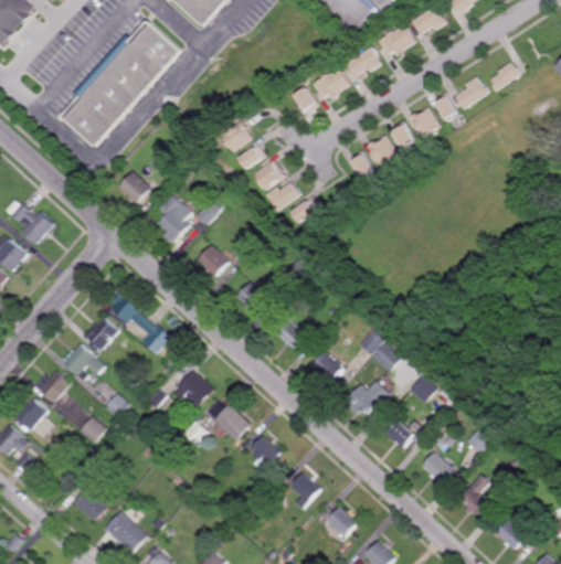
[(0,0),(23,0),(34,9),(30,14),(32,17),(24,24),(22,23),(14,32),(16,33),(9,42),(8,41),(2,46),(0,44),(0,0)]
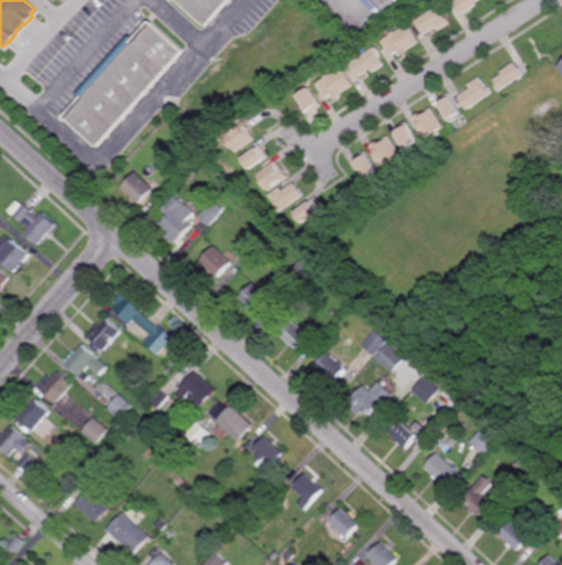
[(175,0),(228,0),(205,27),(175,0)]
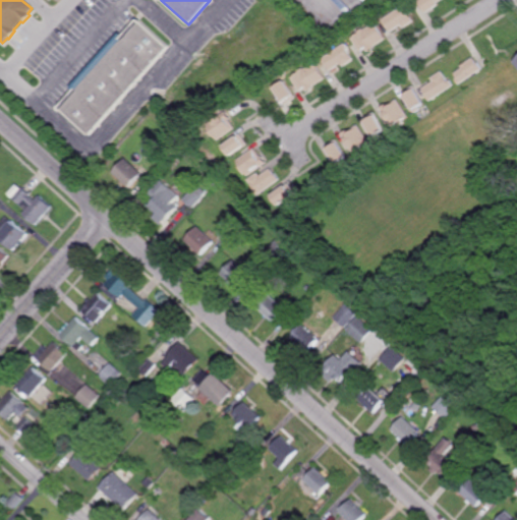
[(422,13),(415,0),(439,0),(435,3),(436,5),(422,13)]
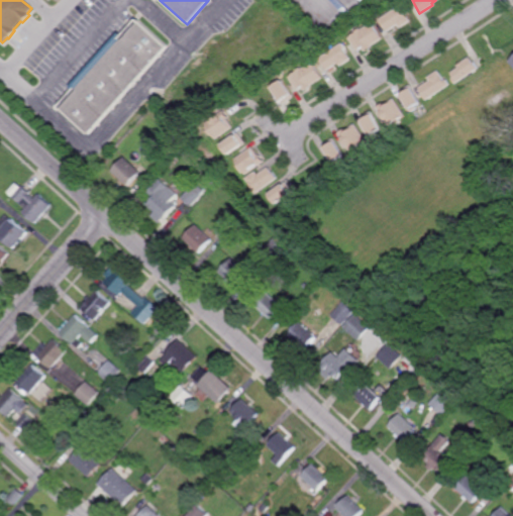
[(398,27),(396,23),(384,31),(377,19),(400,4),(402,7),(399,9),(407,21),(398,27)]
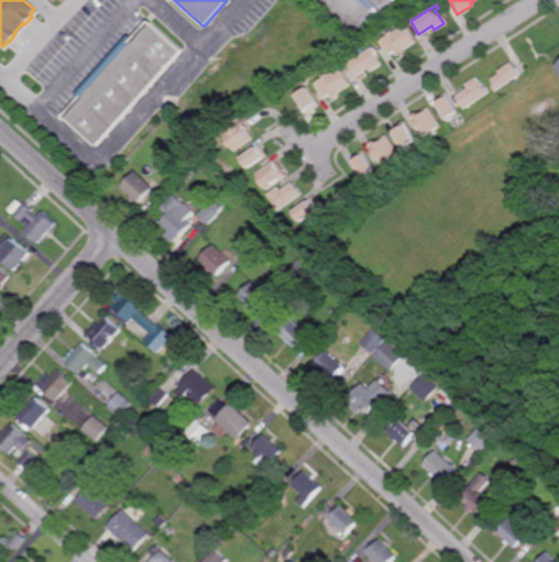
[(182,52),(95,147),(63,118),(79,100),(75,96),(129,36),(132,39),(149,21),(182,52)]
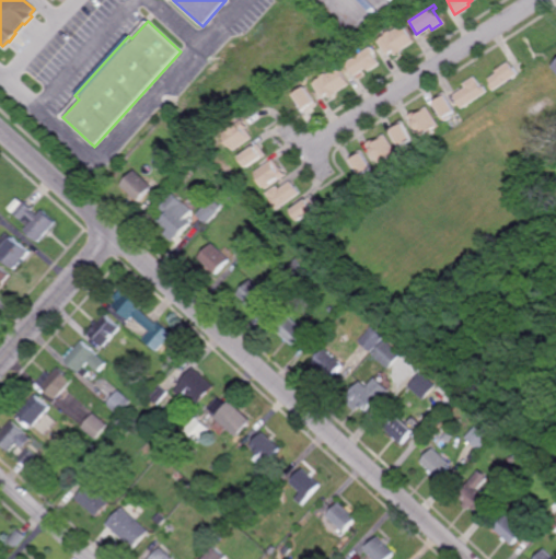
[(393,55),(391,51),(385,56),(374,41),(401,24),(413,42),(393,55)]
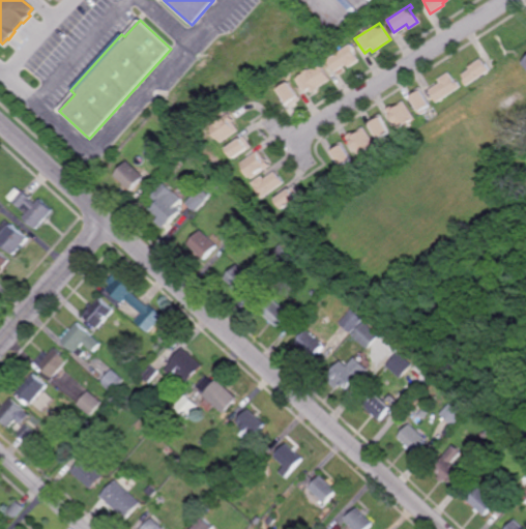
[(347,68),(344,64),(332,71),(324,59),(348,43),(350,46),(348,48),(357,61),(347,68)]
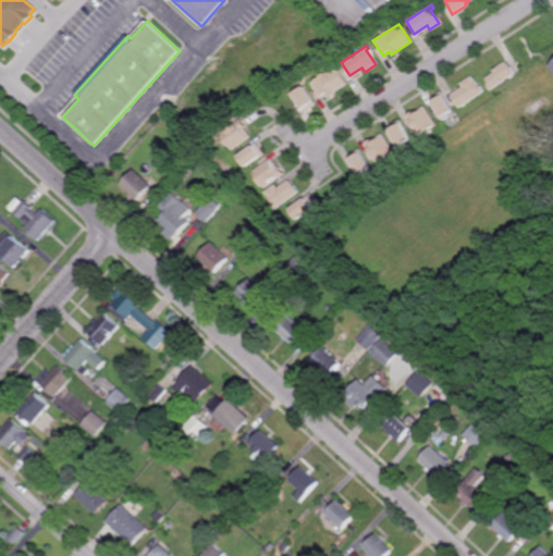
[(512,74),(489,90),(482,82),(484,81),(483,78),(492,72),(490,70),(503,61),(512,74)]
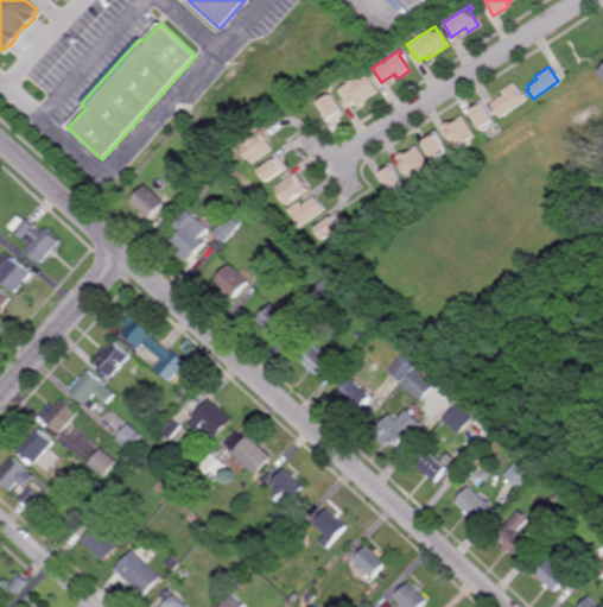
[(354,108),(351,103),(347,107),(336,92),(365,74),(376,92),(362,101),(362,102),(354,108)]
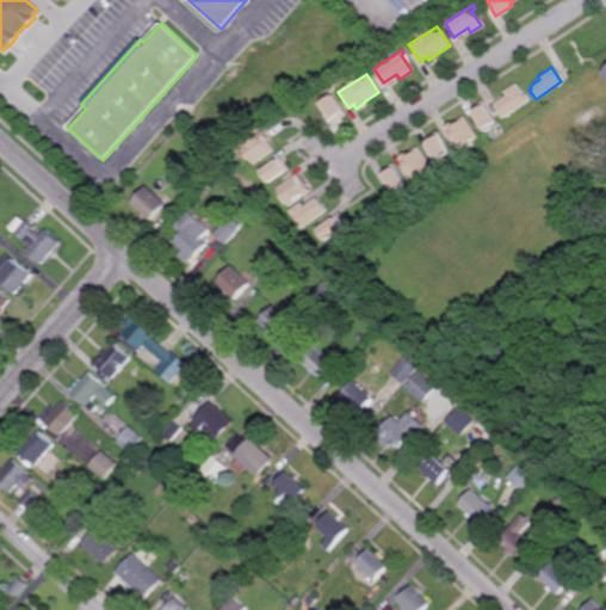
[(518,88),(520,87),(529,100),(501,118),(492,103),(505,96),(502,91),(514,84),(518,88)]
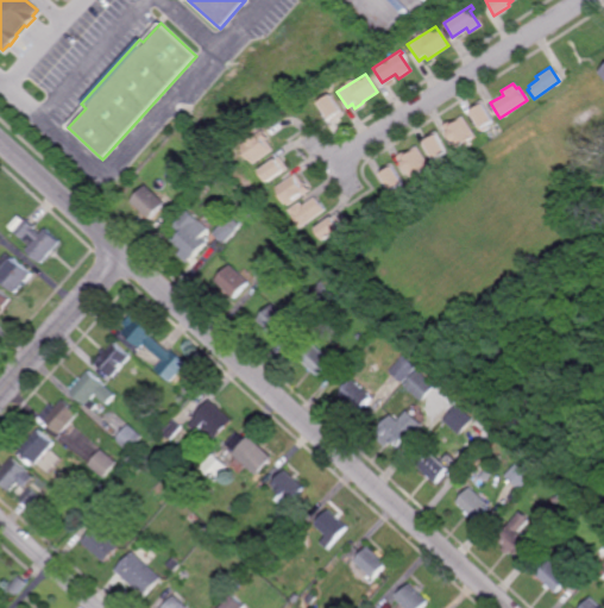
[(331,124),(328,120),(327,120),(315,105),(327,95),(343,114),(331,124)]
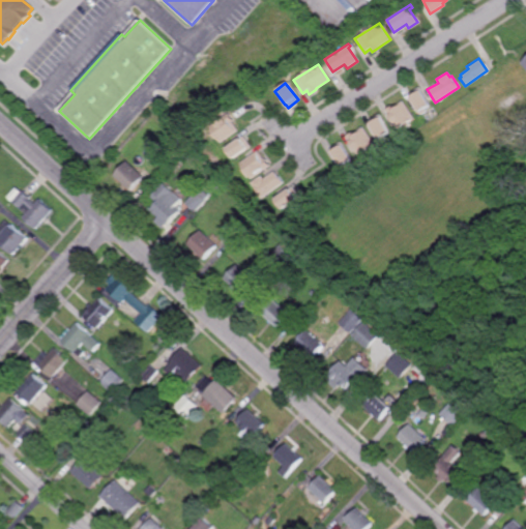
[(420,114),(409,96),(419,89),(430,106),(425,109),(426,111),(420,114)]
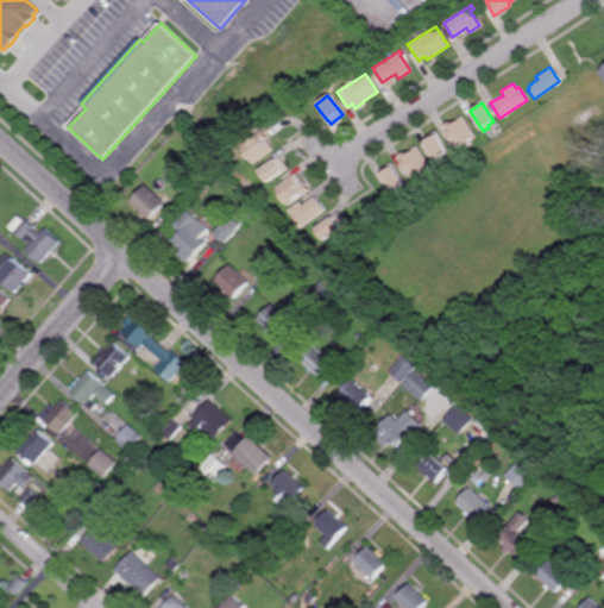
[(476,137),(469,140),(470,144),(464,149),(461,145),(455,149),(440,126),(447,121),(448,124),(461,116),(476,137)]
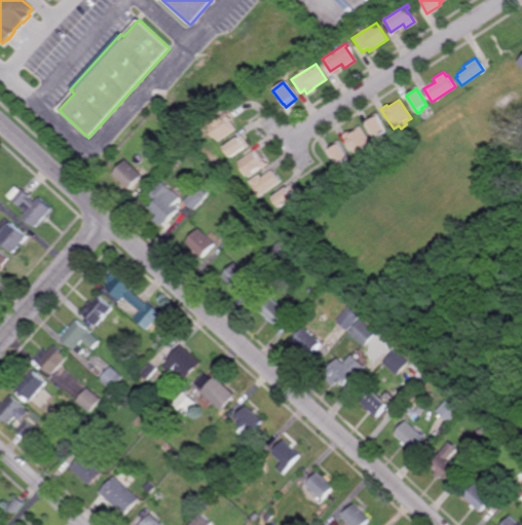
[(218,143),(208,126),(226,114),(230,121),(236,130),(218,143)]
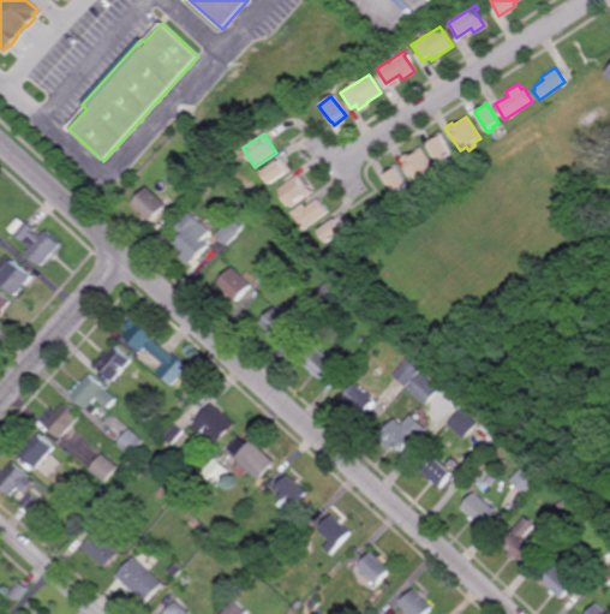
[(447,161),(441,164),(440,160),(437,161),(426,143),(440,135),(450,154),(444,158),(447,161)]
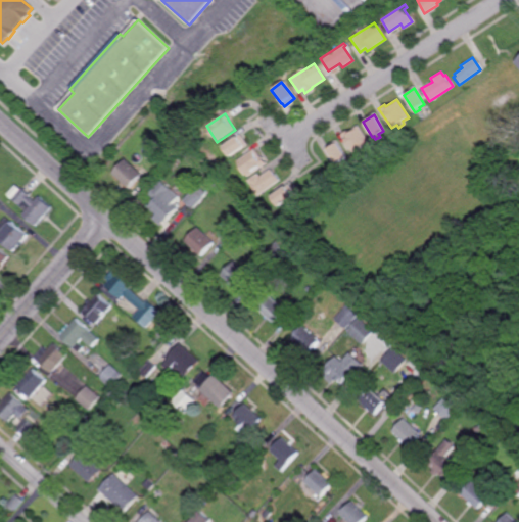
[(369,144),(363,147),(364,149),(359,153),(357,150),(354,153),(340,133),(346,130),(347,131),(357,125),(369,144)]
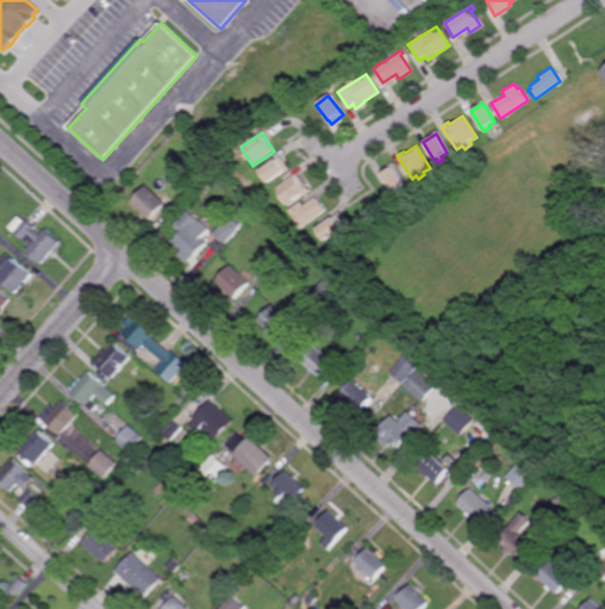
[(289,171),(269,185),(264,178),(262,179),(259,174),(281,159),(289,171)]
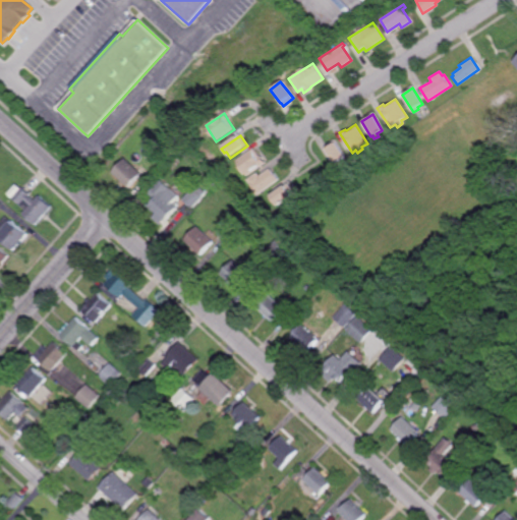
[(339,165),(337,162),(334,164),(324,149),(334,141),(345,158),(341,160),(342,162),(339,165)]
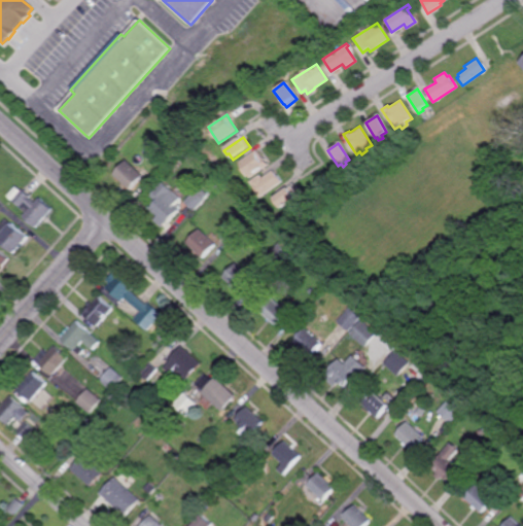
[(516,158),(513,153),(518,149),(521,153),(516,158)]
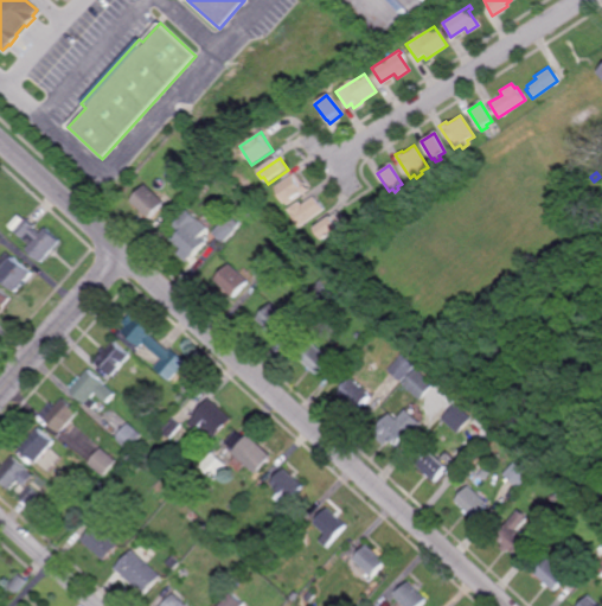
[(288,206),(285,201),(281,203),(276,196),(279,193),(275,187),(295,174),(302,185),(300,186),(306,195),(288,206)]
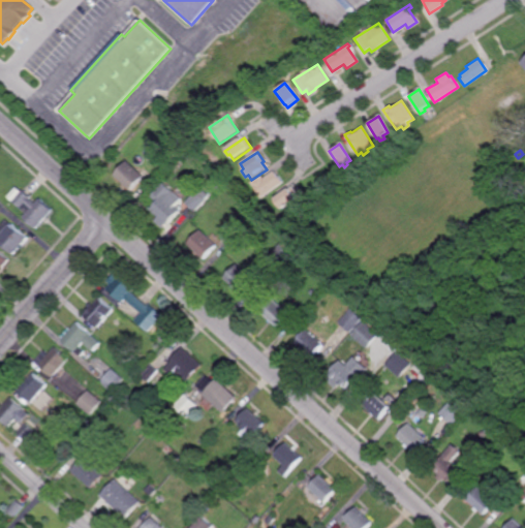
[(129,192),(113,177),(126,162),(143,178),(129,192)]
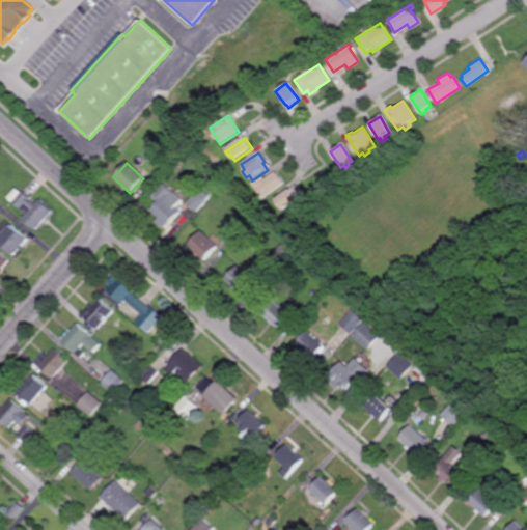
[(284,186),(260,201),(256,195),(258,194),(254,188),(255,188),(252,184),(261,176),(265,180),(275,173),(284,186)]
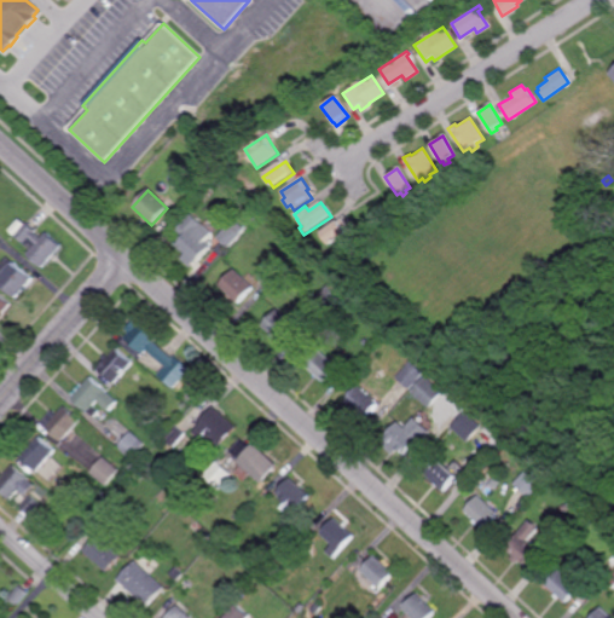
[(243,225),(237,220),(244,213),(249,218),(243,225)]
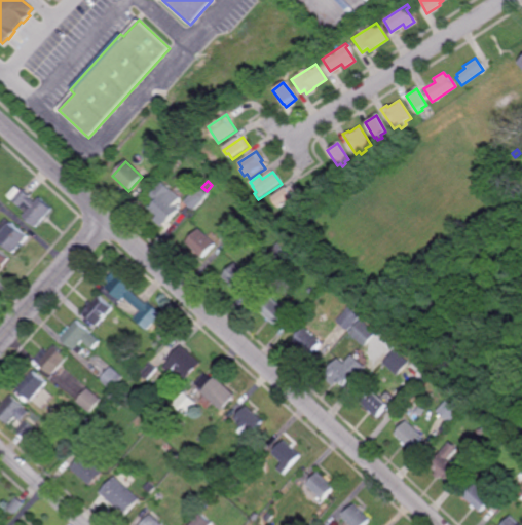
[(165,225),(149,210),(155,202),(150,197),(162,183),(180,199),(174,207),(179,211),(165,225)]
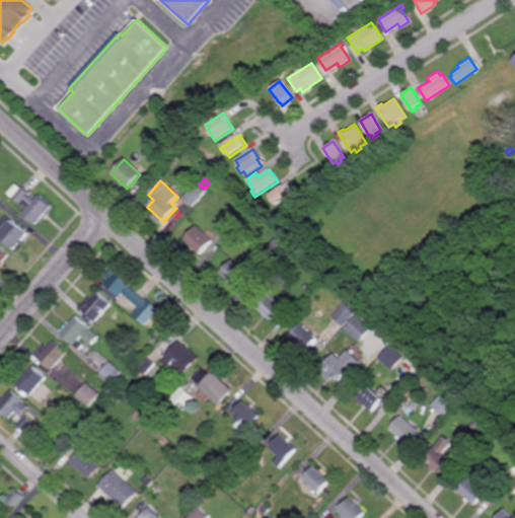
[(191,210),(180,200),(195,185),(204,193),(200,197),(202,199),(191,210)]
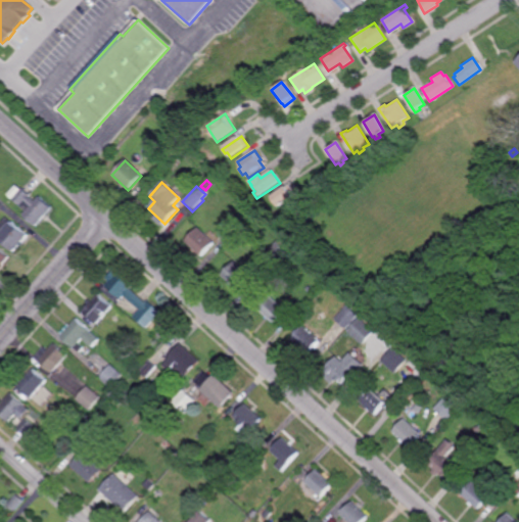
[(280,207),(277,203),(274,204),(270,199),(277,194),(276,193),(287,186),(294,197),(280,207)]
